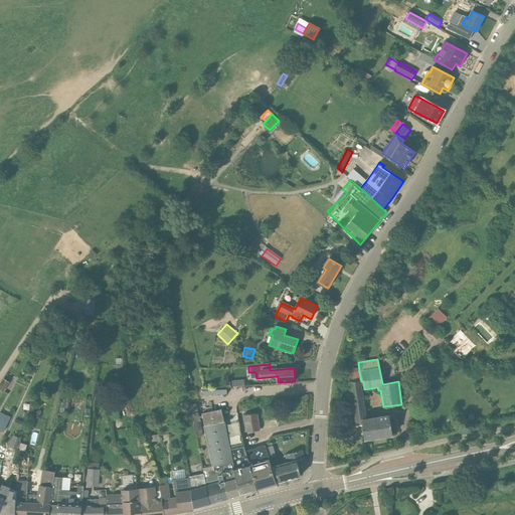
[(392,435),(391,422),(389,414),(366,417),(361,381),(359,372),(348,374),(357,425),(362,424),(365,440),(392,435)]
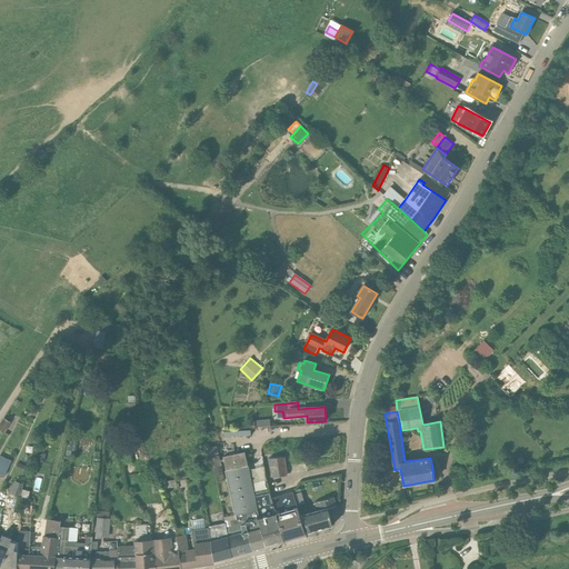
[(0,430),(5,433),(11,423),(3,418),(0,423),(0,430)]
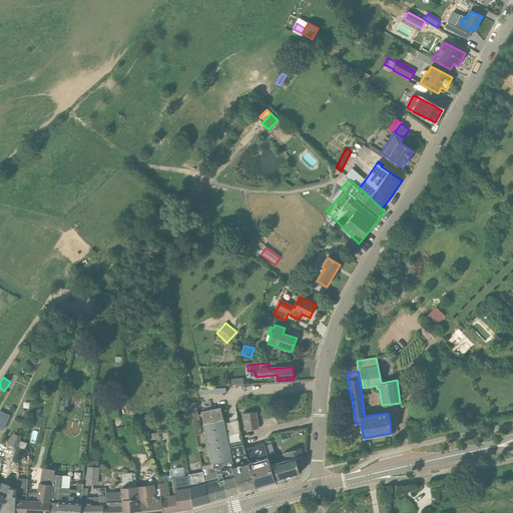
[(110,412),(119,411),(117,402),(109,403),(110,412)]
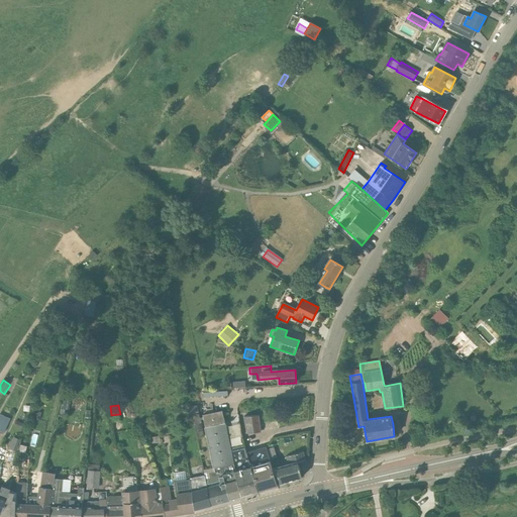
[(203,435),(199,414),(197,405),(188,407),(190,416),(191,421),(193,421),(197,437),(203,435)]
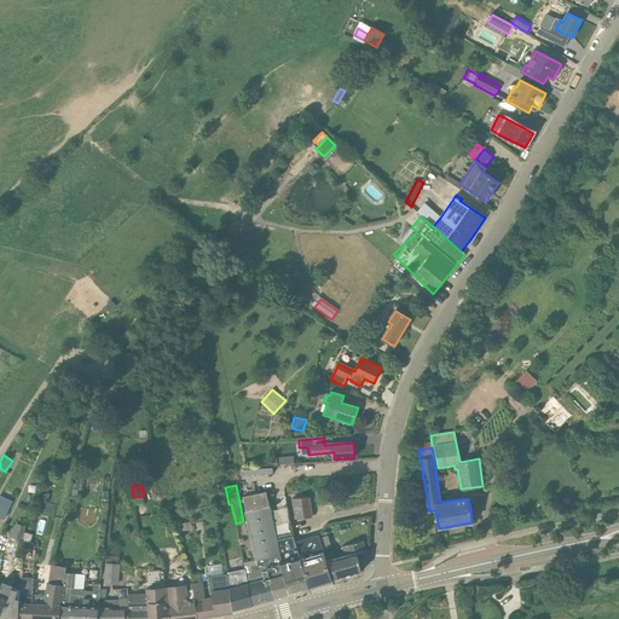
[(294,537),(277,541),(266,492),(243,497),(256,559),(258,566),(262,566),(264,573),(268,572),(271,579),(276,597),(310,588),(295,543),(294,537)]
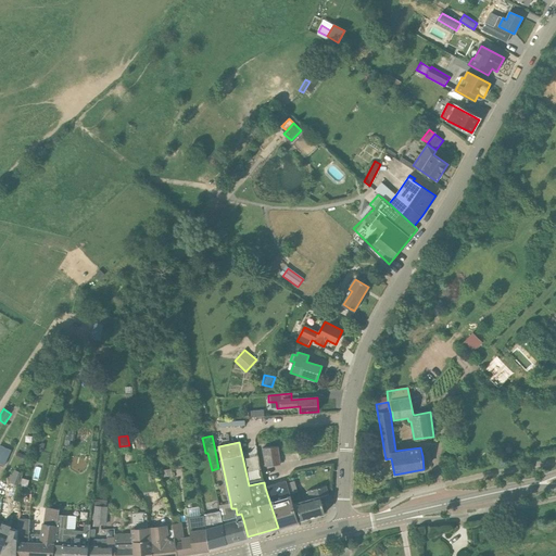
[(267,467),(280,465),(278,446),(263,449),(267,467)]
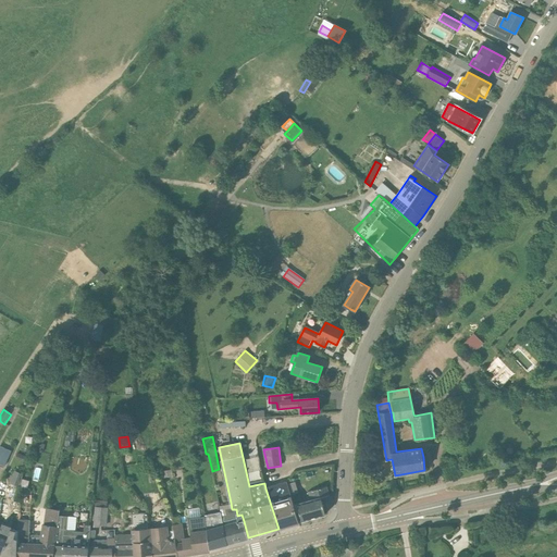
[(0,459),(0,465),(3,467),(11,452),(5,448),(0,459)]
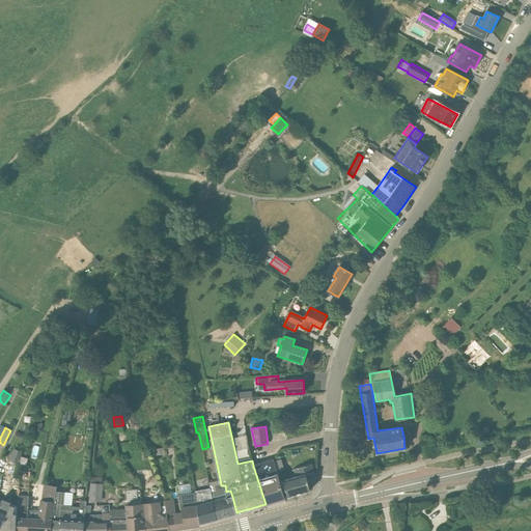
[(21,440),(23,435),(17,431),(15,437),(21,440)]
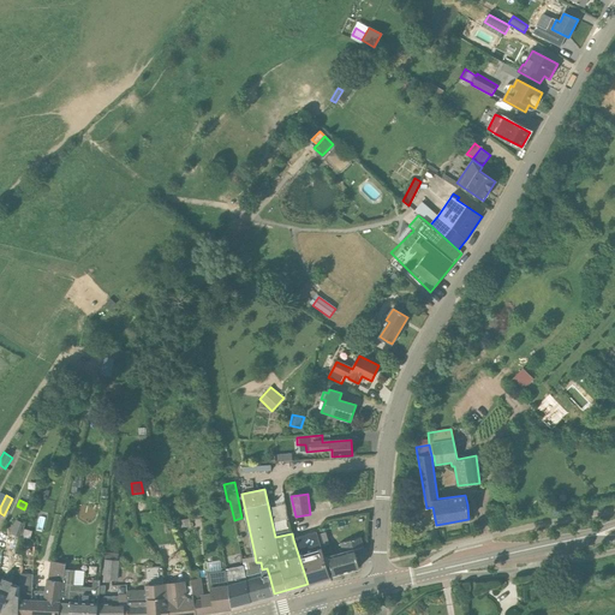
[(179,529),(191,526),(190,519),(178,520),(179,529)]
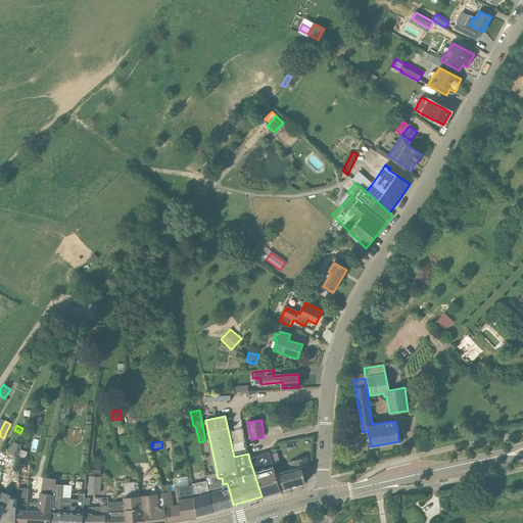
[(16,457),(21,445),(14,442),(9,454),(16,457)]
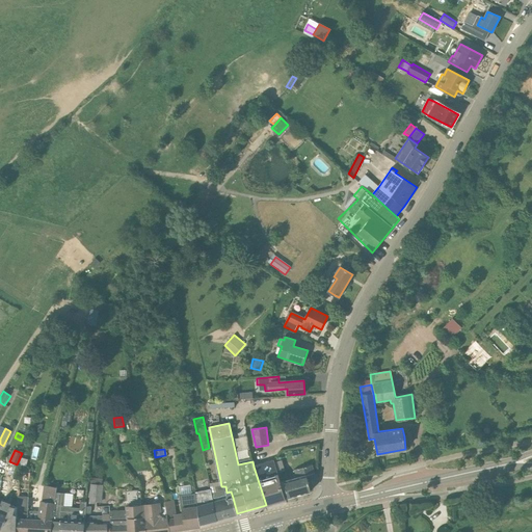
[(273,460),(254,467),(266,505),(286,500),(273,460)]
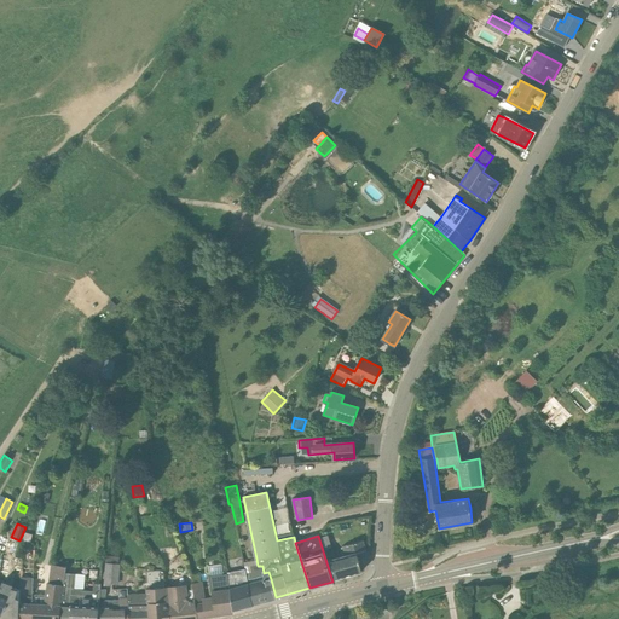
[(335,579),(362,572),(357,556),(366,554),(363,541),(343,547),(346,556),(330,560),(335,579)]
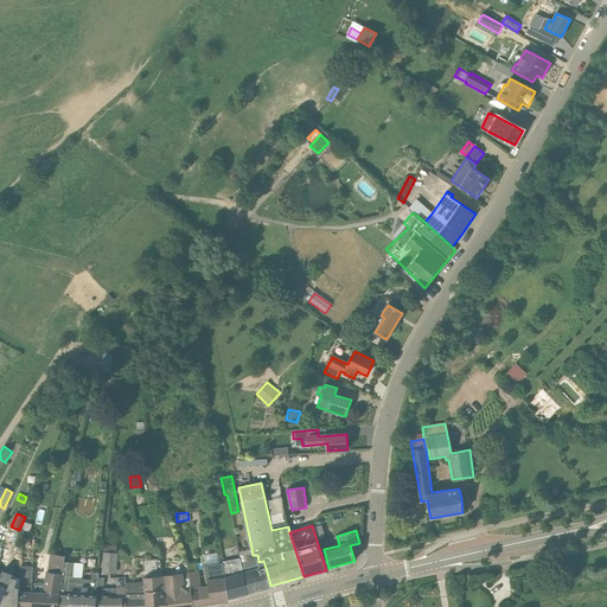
[(217,543),(223,563),(229,599),(247,594),(241,563),(241,558),(236,560),(231,540),(217,543)]
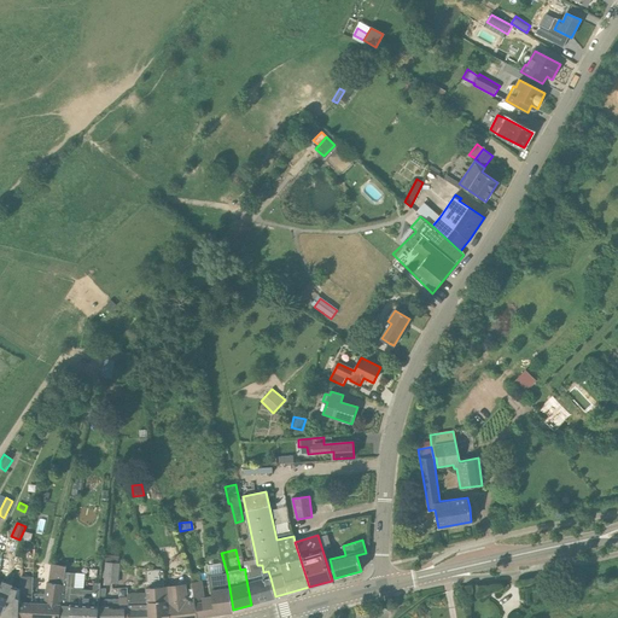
[(118,581),(120,563),(121,555),(106,554),(105,579),(118,581)]
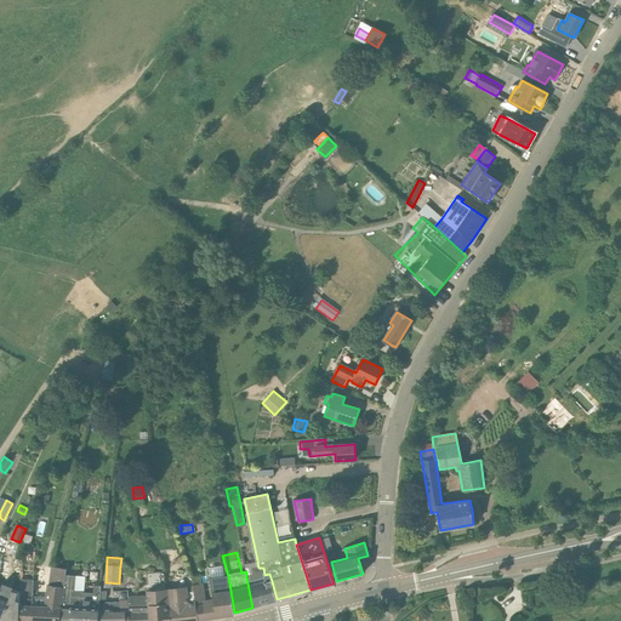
[(272,581),(269,574),(265,575),(263,568),(258,568),(257,560),(245,564),(246,571),(246,576),(252,608),(268,603),(267,599),(271,598),(272,600),(277,599),(272,581)]
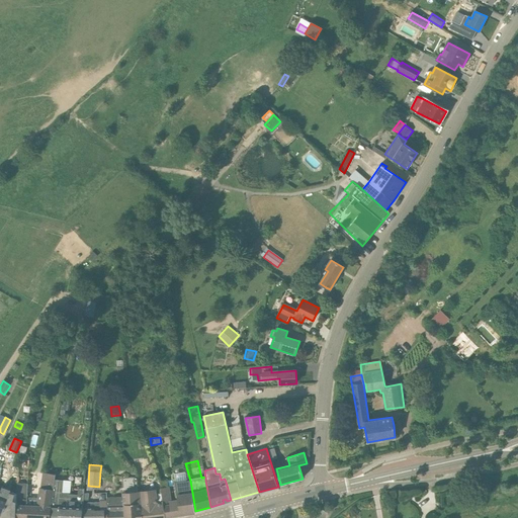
[(25,506),(24,517),(49,517),(54,480),(55,475),(42,472),(40,489),(39,489),(37,504),(26,504),(26,506),(25,506)]
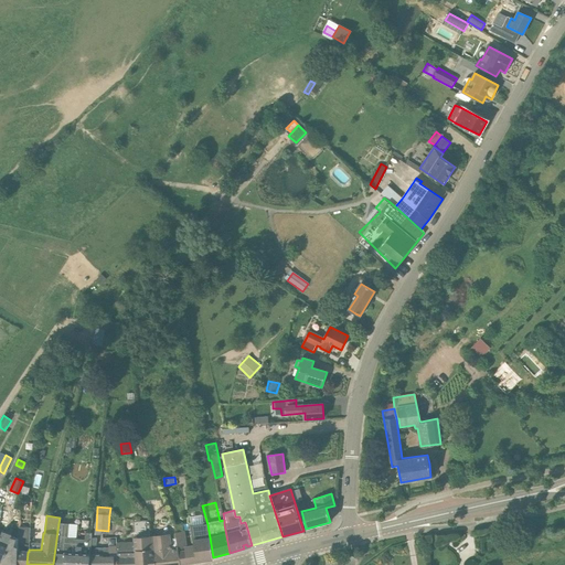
[(61,518),(60,518),(59,523),(53,564),(89,564),(91,555),(92,545),(93,539),(93,534),(85,533),(85,540),(67,539),(68,523),(61,523),(61,518)]
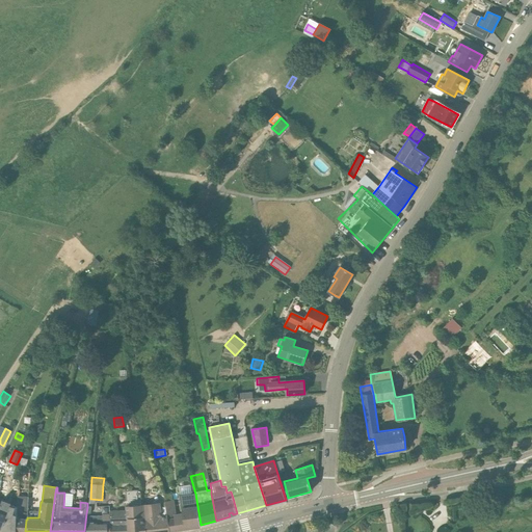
[(166,511),(167,511),(170,531),(201,527),(201,525),(195,494),(180,496),(182,513),(177,514),(174,500),(165,502),(165,507),(166,511)]
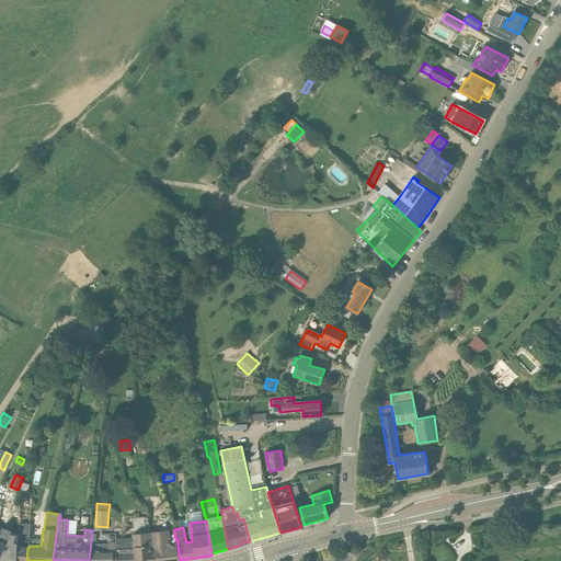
[(18,535),(16,560),(26,560),(27,548),(29,548),(29,546),(30,539),(30,524),(19,523),(19,535),(18,535)]
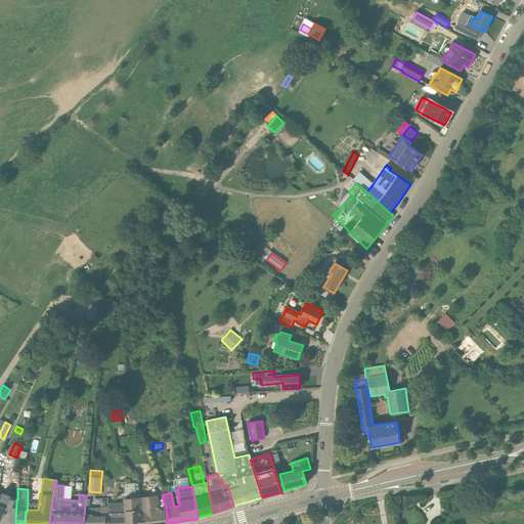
[(0,497),(0,520),(2,521),(8,506),(10,498),(11,495),(2,492),(0,497)]
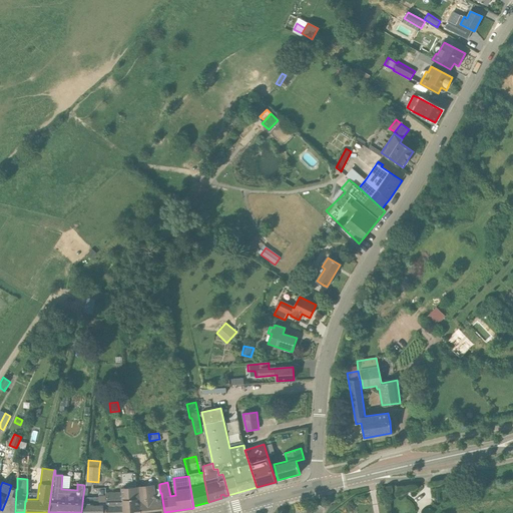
[(160,493),(159,489),(154,489),(154,485),(137,486),(138,507),(141,506),(141,512),(156,512),(163,512),(161,493),(160,493)]
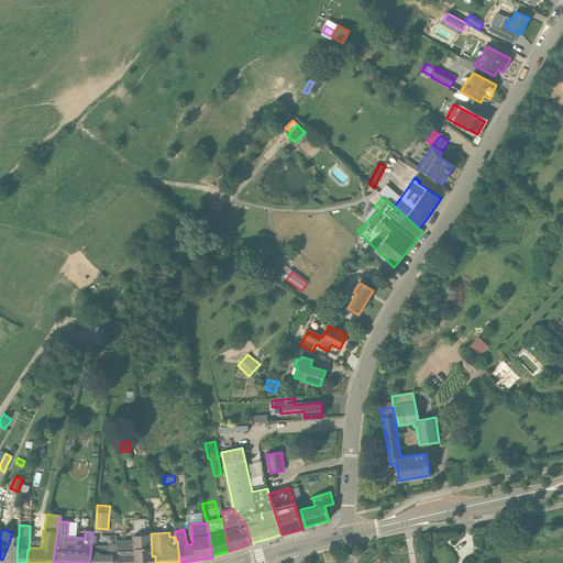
[(155,562),(155,555),(152,556),(151,533),(135,536),(135,562),(155,562)]
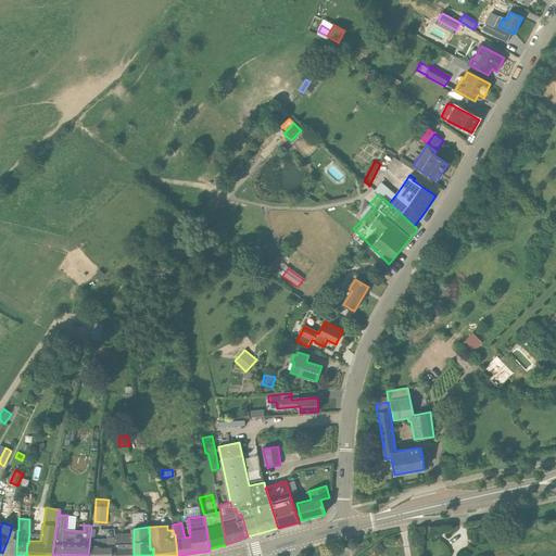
[(2,553),(14,555),(16,555),(17,530),(11,529),(9,536),(2,553)]
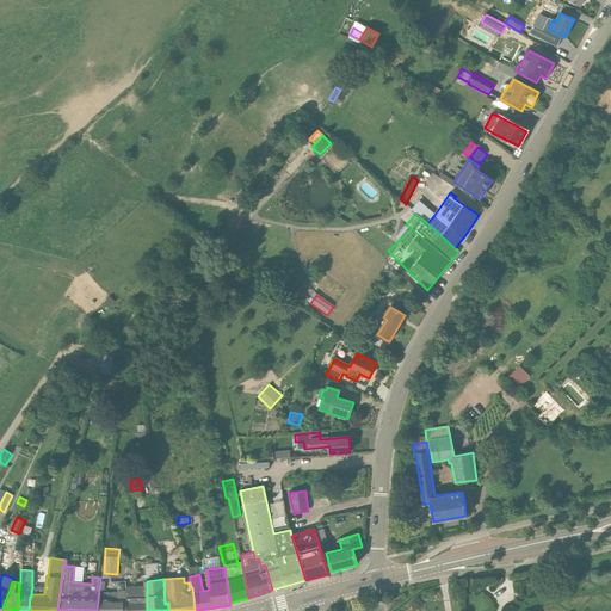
[(127,610),(147,610),(147,581),(143,581),(143,587),(127,588),(127,592),(127,597),(127,610)]
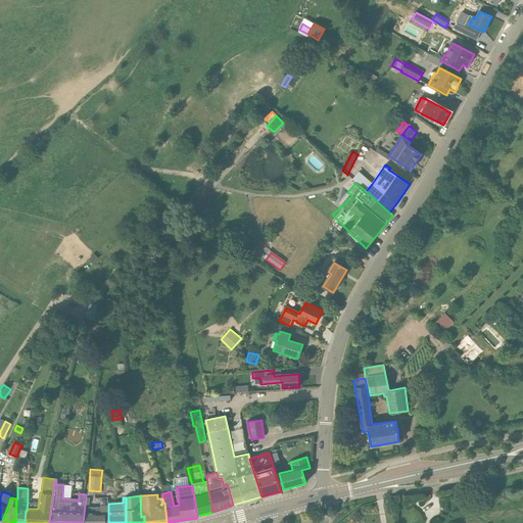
[(108,522),(108,511),(108,507),(89,508),(90,514),(84,514),(83,522),(108,522)]
